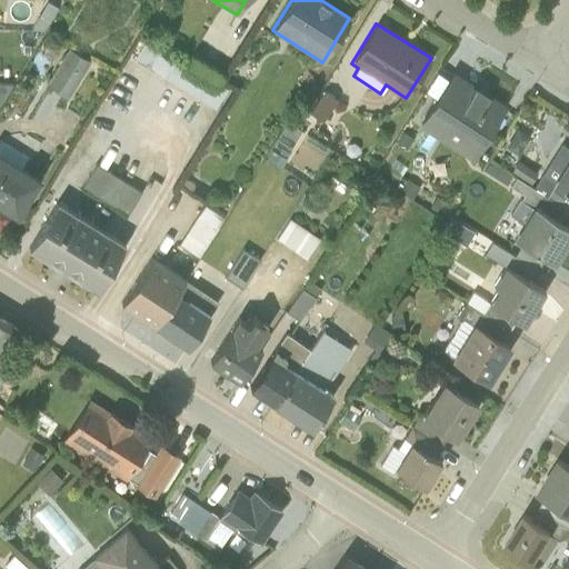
[(70,43),(49,81),(71,95),(92,57),(70,43)]
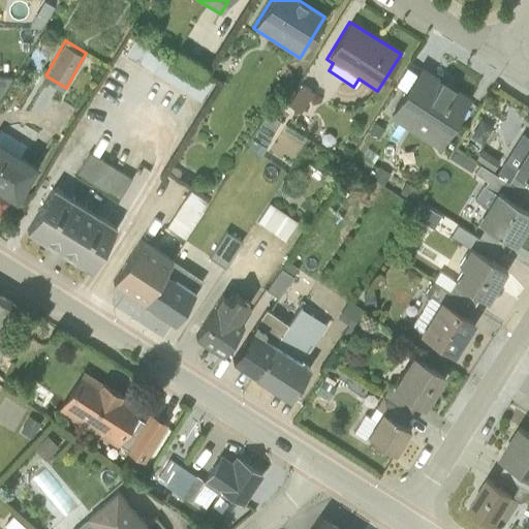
[(438,147),(470,97),(419,66),(389,116),(438,147)]
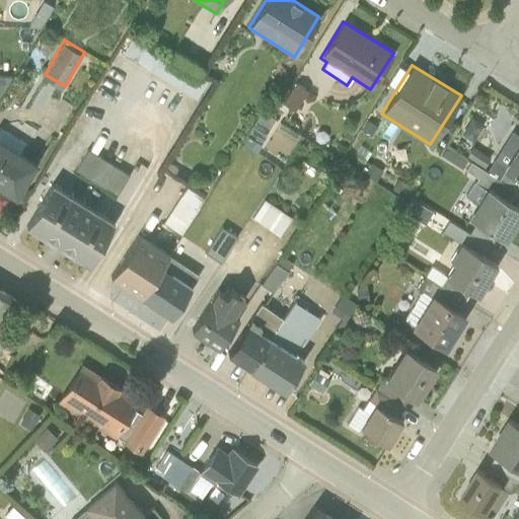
[(307,90),(295,82),(281,101),(293,110),(307,90)]
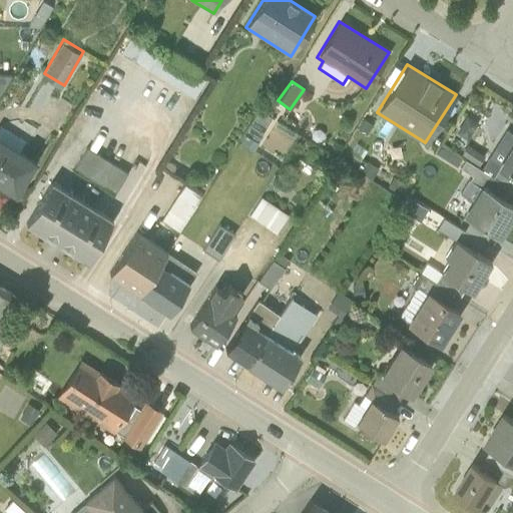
[(465,115),(455,132),(467,139),(477,122),(465,115)]
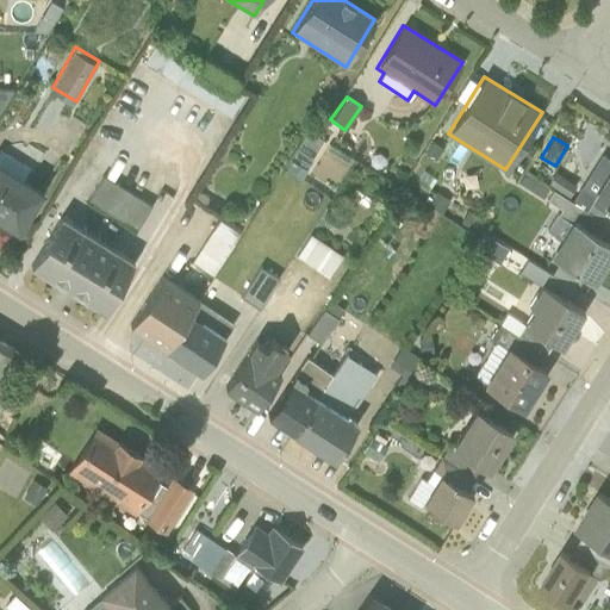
[(27,167),(0,149),(0,219),(17,231),(42,191),(20,178),(27,167)]
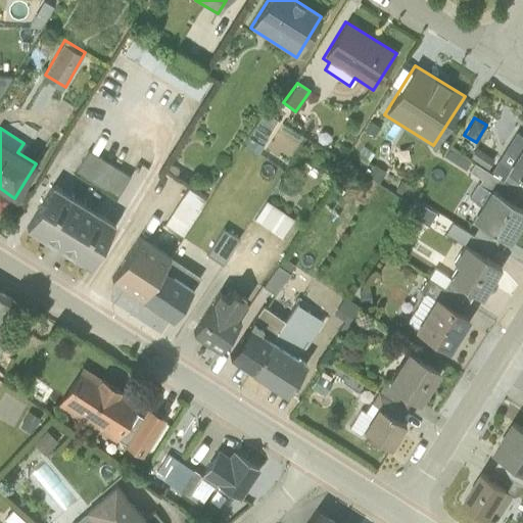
[(522,136),(518,133),(490,173),(522,193),(522,136)]
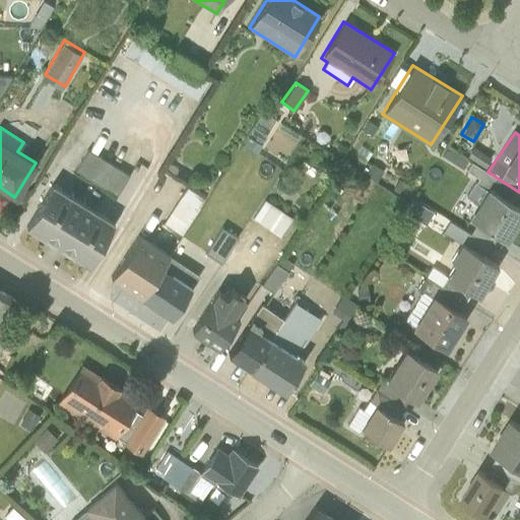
[(490,157),(472,146),(466,156),(483,168),(490,157)]
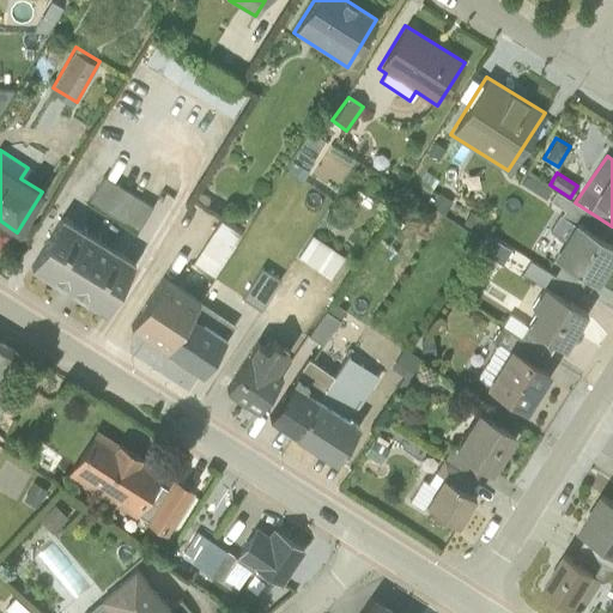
[(548,190),(525,175),(521,182),(545,196),(548,190)]
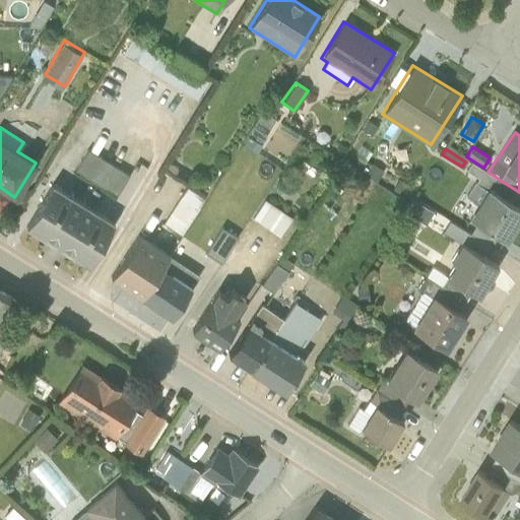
[(108,163),(86,150),(73,174),(93,186),(108,163)]
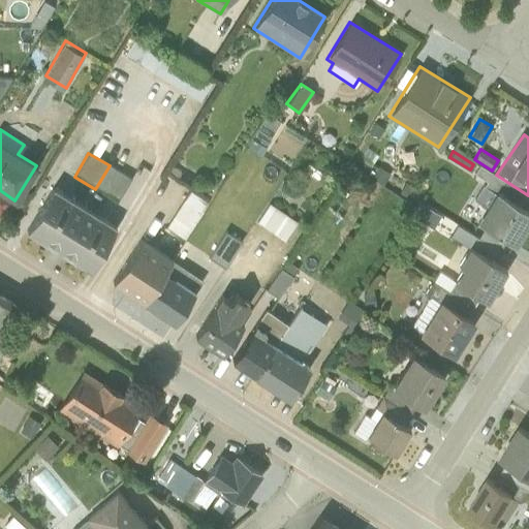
[(528,200),(528,195),(478,164),(473,172),(486,179),(473,198),(483,205),(474,218),(485,225),(476,237),(497,250),(505,238),(515,244),(528,220),(528,212),(524,209),(528,200)]
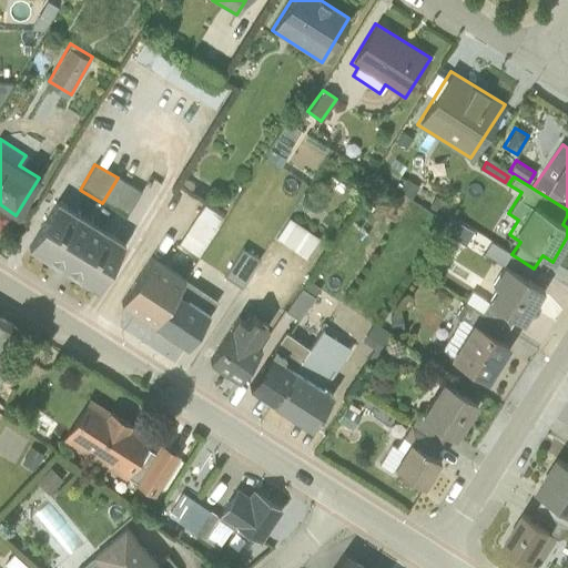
[(139,191),(118,178),(102,203),(125,216),(139,191)]
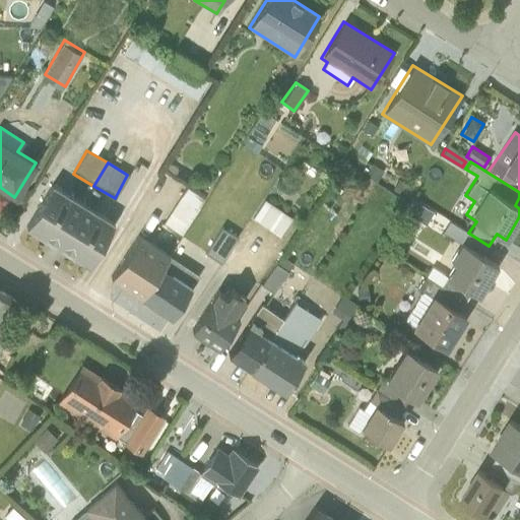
[(82,203),(52,184),(25,226),(56,246),(82,203)]
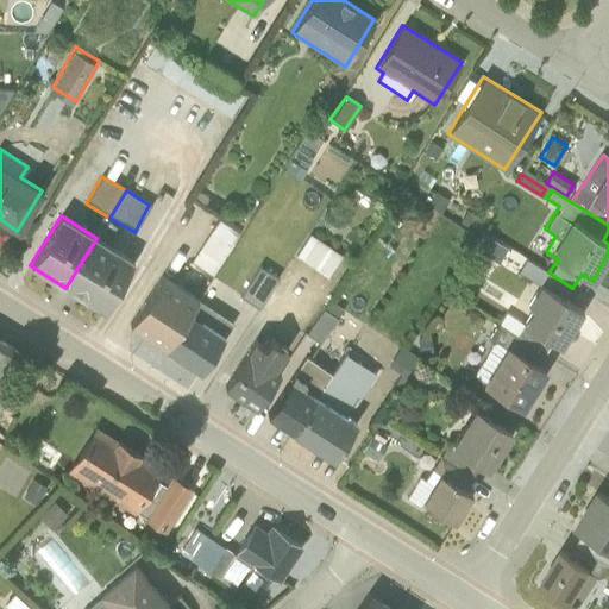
[(190,261),(213,276),(239,234),(218,220),(190,261)]
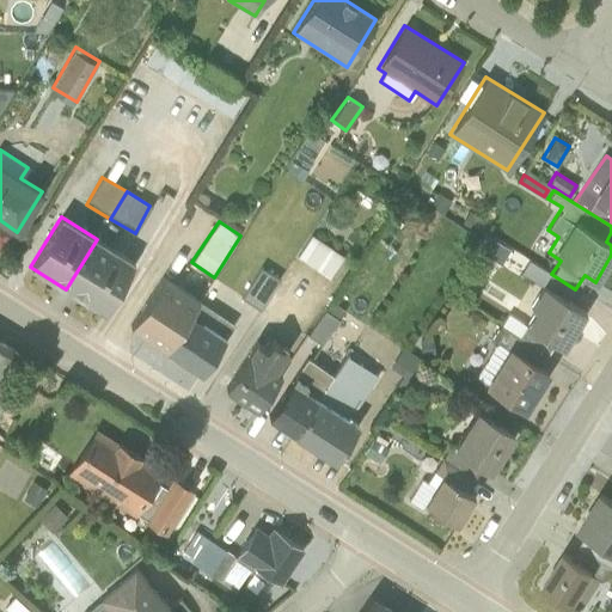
[(509,250),(485,234),(476,248),(479,250),(478,251),(500,264),(509,250)]
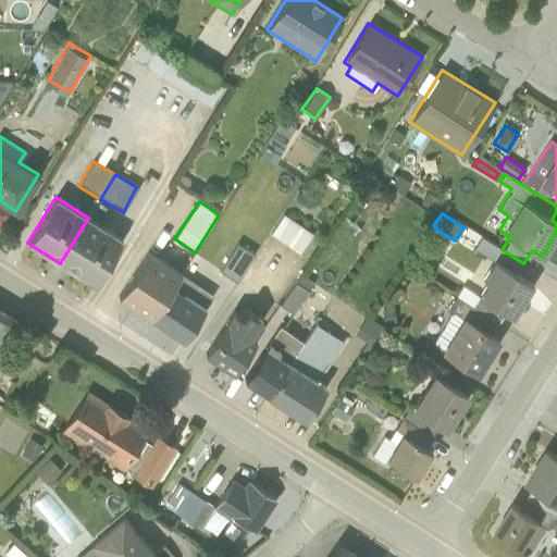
[(311,233),(283,214),(270,233),(299,252),(311,233)]
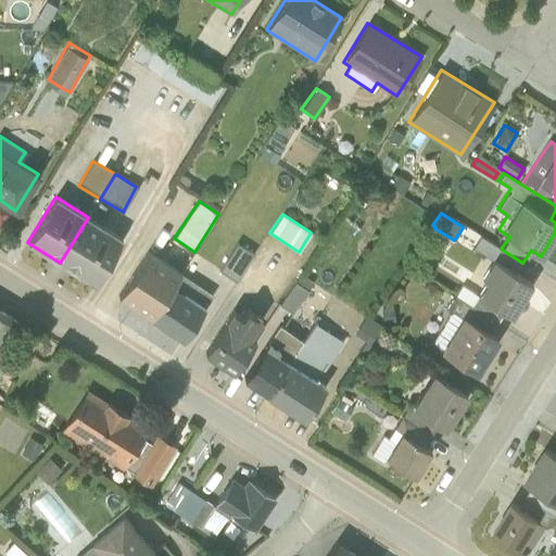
[(60,263),(93,283),(122,237),(88,217),(60,263)]
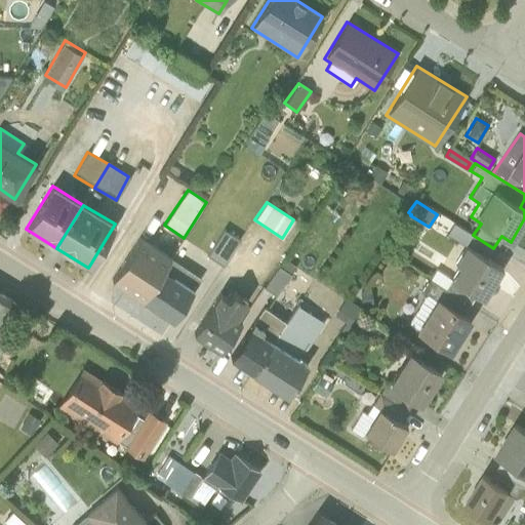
[(483,298),(501,268),(487,258),(493,248),(471,234),(452,223),(446,233),(465,244),(453,261),(458,265),(450,278),(436,269),(429,279),(469,304),(475,293),(483,298)]
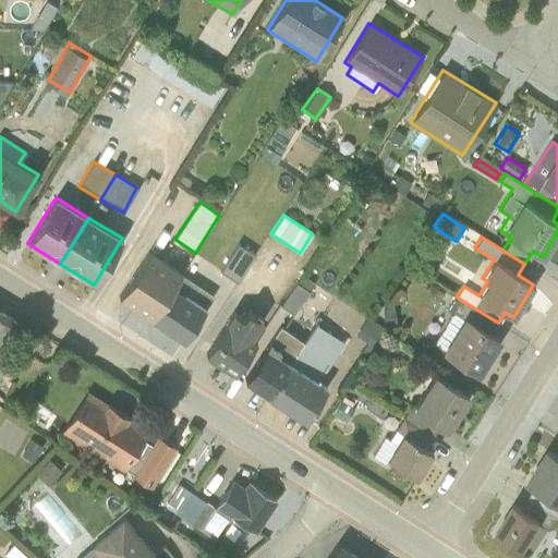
[(118,296),(149,319),(180,276),(148,252),(118,296)]
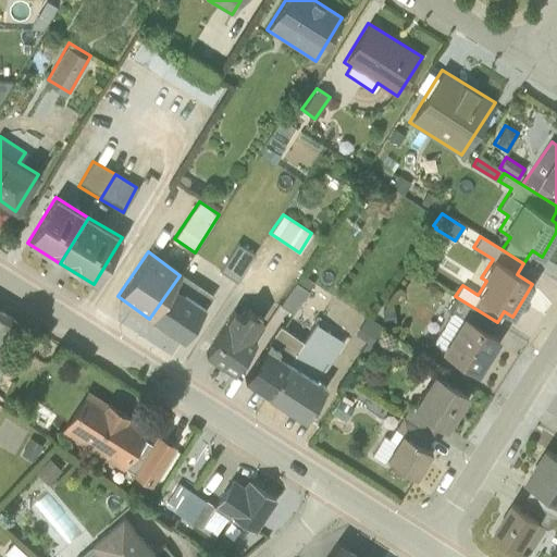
[(301,274),(281,305),(292,312),(313,283),(301,274)]
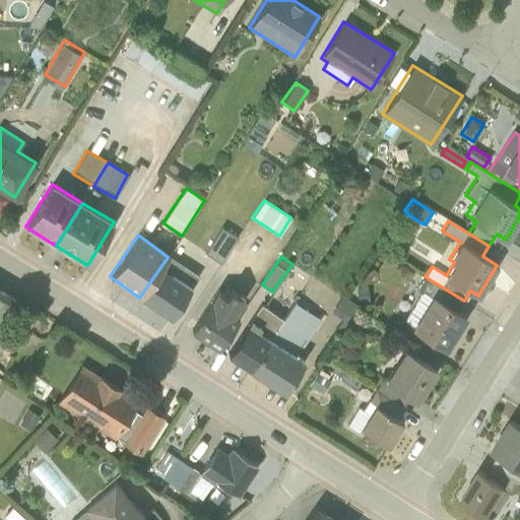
[(139,298),(171,318),(197,277),(168,257),(139,298)]
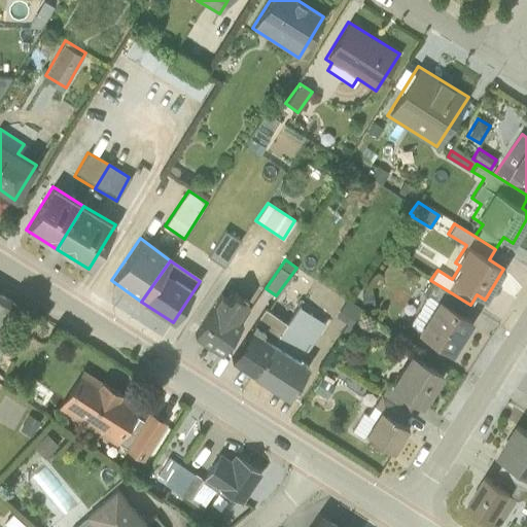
[(470,305),(430,280),(423,291),(428,294),(411,323),(419,328),(417,331),(452,354),(472,321),(464,316),(470,305)]
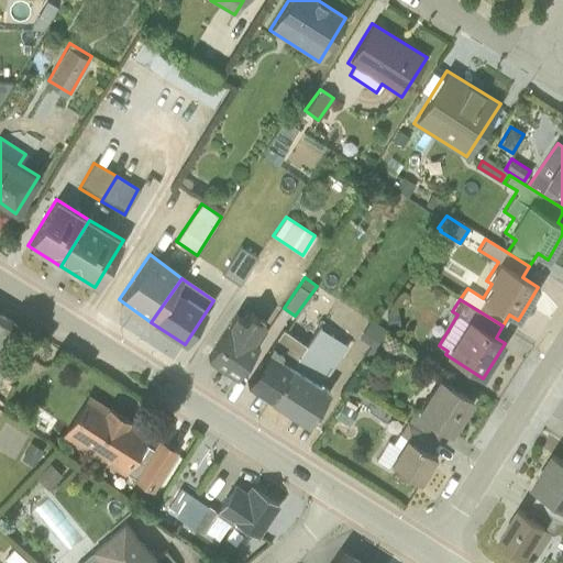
[(207,357),(235,377),(258,343),(254,340),(264,323),(250,312),(245,320),(234,313),(207,357)]
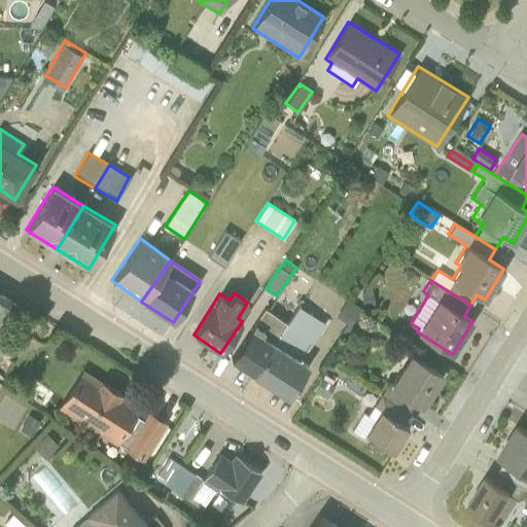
[(0,340),(15,305),(0,294),(0,340)]
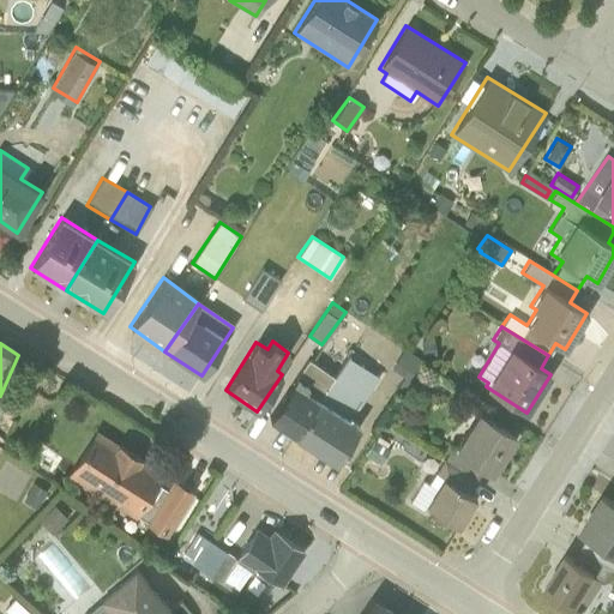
[(378,377),(347,355),(293,435),(333,462),(359,425),(349,419),(378,377)]
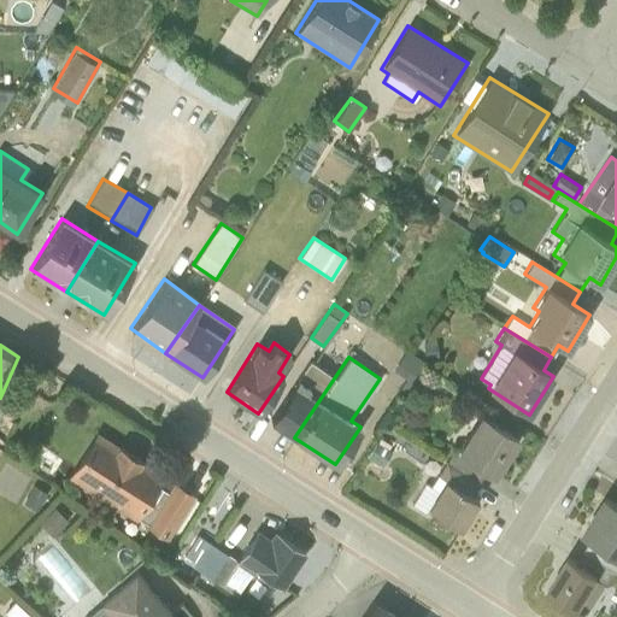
[(334,377),(309,360),(269,421),(294,438),(334,377)]
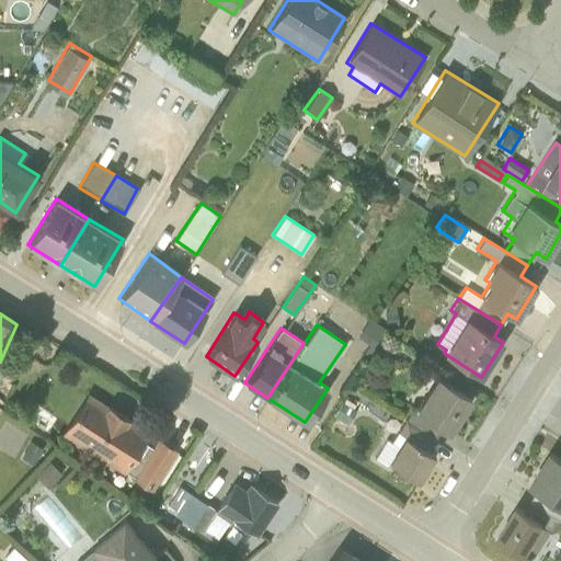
[(449,434),(471,399),(436,377),(414,411),(412,409),(405,420),(434,438),(441,428),(449,434)]
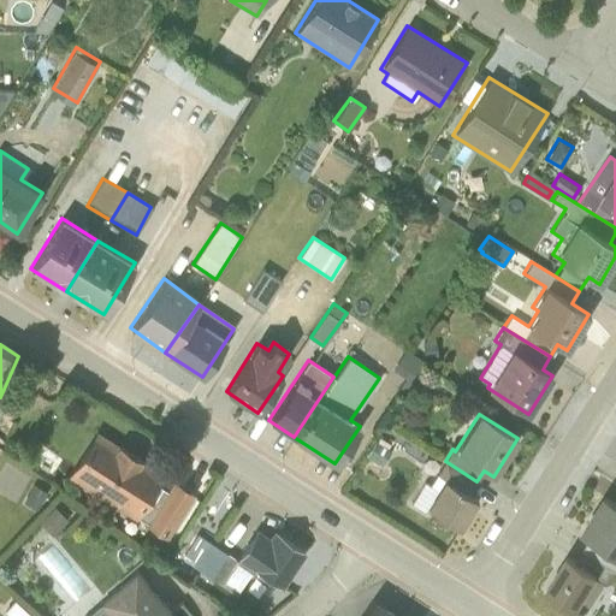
[(69,478),(166,538),(194,493),(172,480),(155,508),(146,502),(164,474),(95,430),(69,478)]
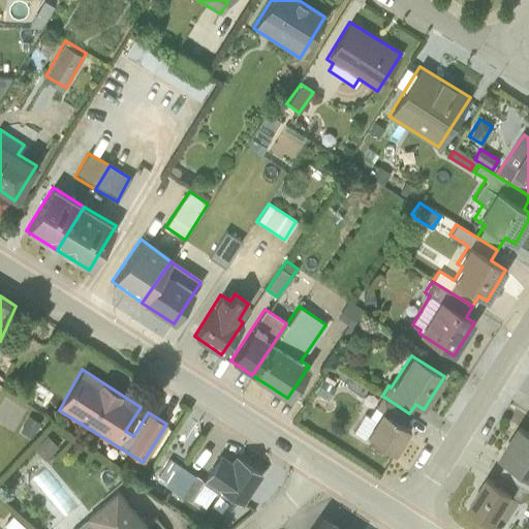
[(334,381),(325,376),(323,380),(321,379),(314,392),(328,400),(335,387),(331,384),(334,381)]
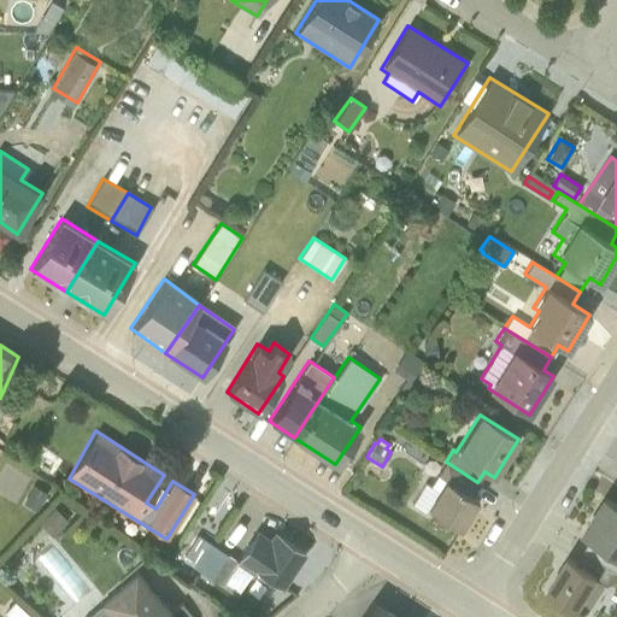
[(412,504),(424,512),(428,507),(446,519),(445,521),(452,526),(453,524),(460,528),(477,500),(469,495),(477,482),(446,462),(430,487),(424,483),(412,504)]
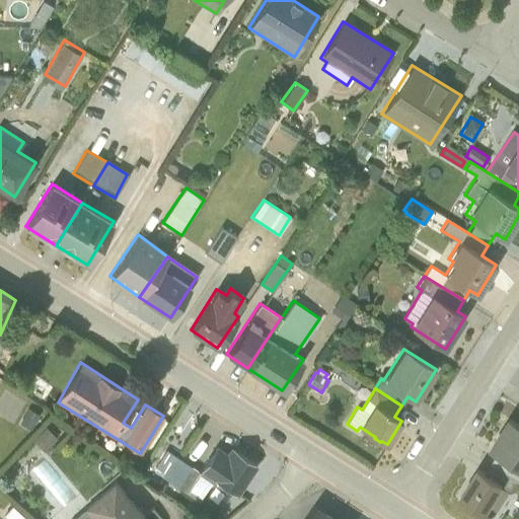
[(38,415),(27,408),(18,423),(29,430),(38,415)]
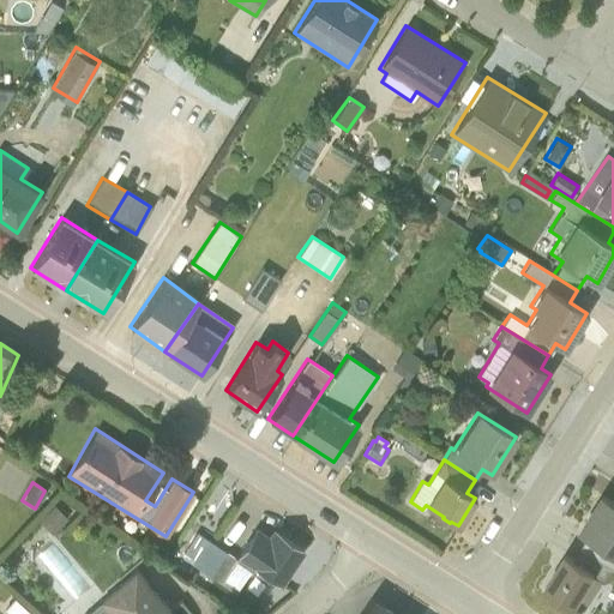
[(613,565),(613,501),(601,493),(577,530),(588,537),(581,548),(613,567),(613,565)]
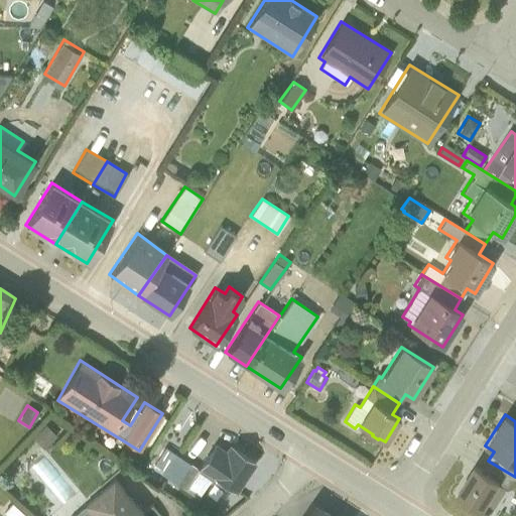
[(55,435),(45,425),(32,438),(43,449),(55,435)]
